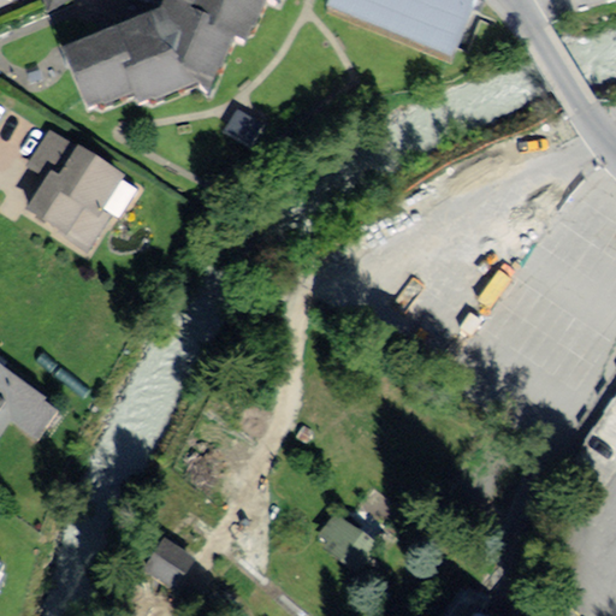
[(51,0),(90,119),(134,102),(140,118),(194,96),(207,102),(235,37),(248,43),(265,4),(276,7),(279,0),(336,0),(331,16),(451,65),(477,0),(51,0)]
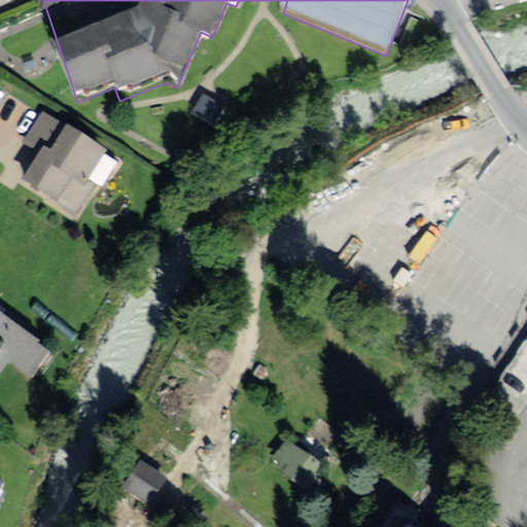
[(25,141),(44,153),(39,161),(26,182),(73,214),(96,178),(85,172),(99,151),(65,130),(41,114),(25,141)]
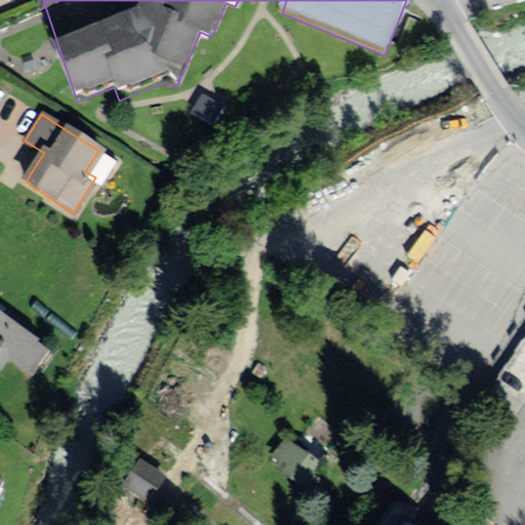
[(0,372),(9,361),(33,377),(51,352),(38,342),(39,339),(0,311),(0,372)]
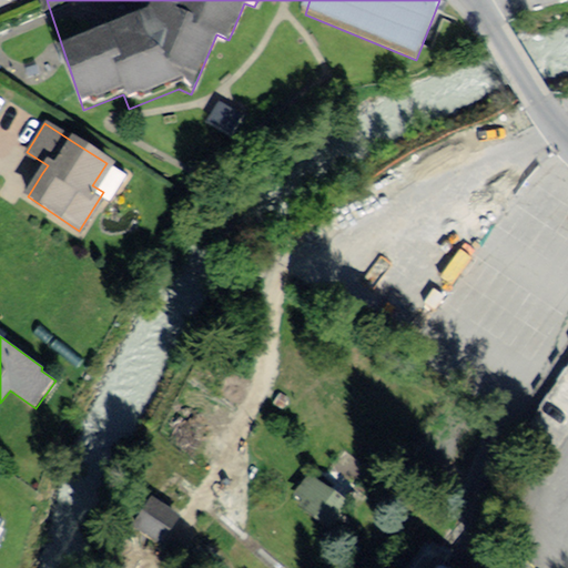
[(352,507),(307,473),(283,503),(327,538),(352,507)]
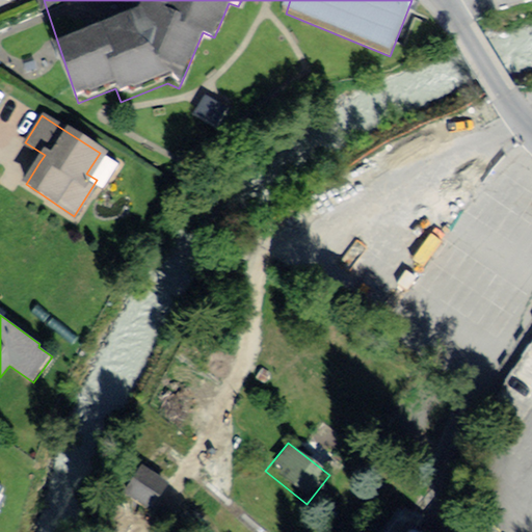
[(169,482),(138,466),(122,496),(154,512),(169,482)]
